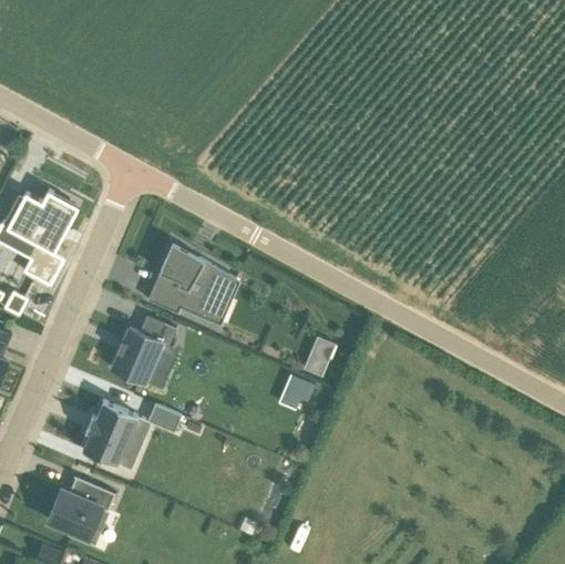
[(41,203),(24,194),(7,228),(38,245),(23,273),(49,287),(63,260),(50,254),(51,252),(53,253),(78,207),(48,191),(41,203)]
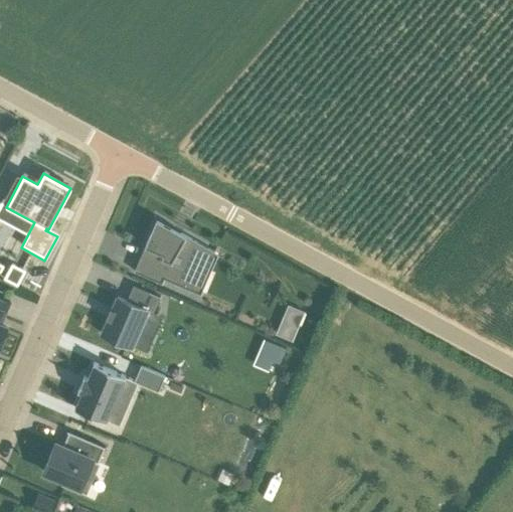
[(213,254),(179,235),(157,225),(152,237),(149,236),(143,252),(145,253),(137,274),(134,273),(133,274),(161,286),(163,281),(199,297),(200,295),(196,294),(213,254)]
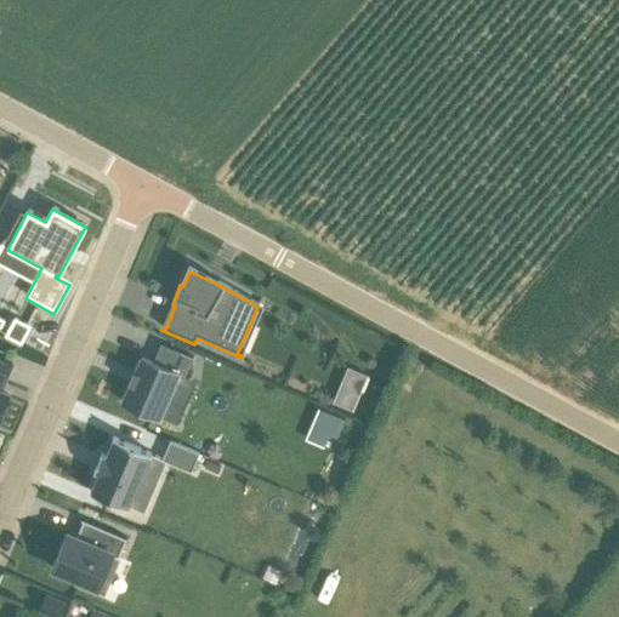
[(4,338),(20,347),(29,329),(13,320),(4,338)]
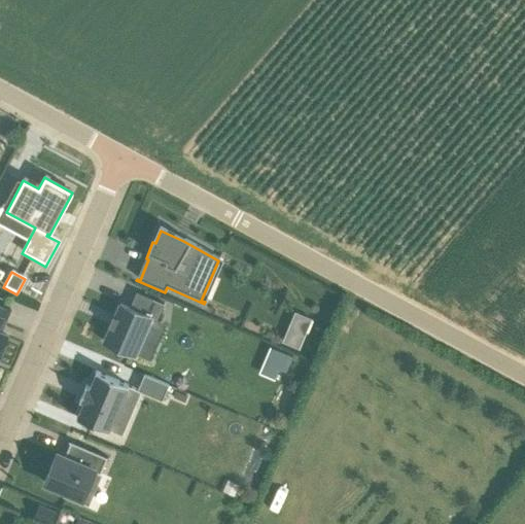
[(111,316),(111,318),(113,319),(110,327),(107,326),(107,327),(109,328),(103,344),(133,357),(149,320),(155,322),(163,306),(135,293),(129,310),(119,306),(114,317),(111,316)]
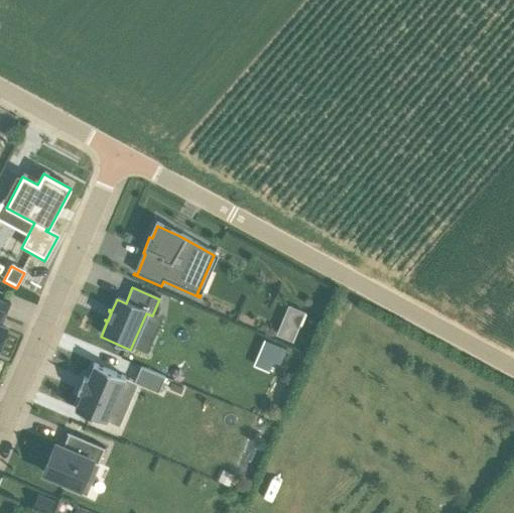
[(0,322),(1,322),(8,304),(0,300),(0,346),(6,332),(0,329),(0,322)]
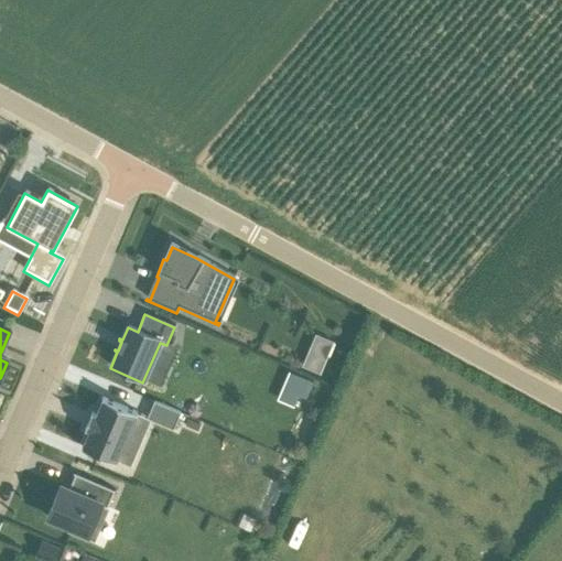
[(325,358),(307,352),(301,368),(319,376),(325,358)]
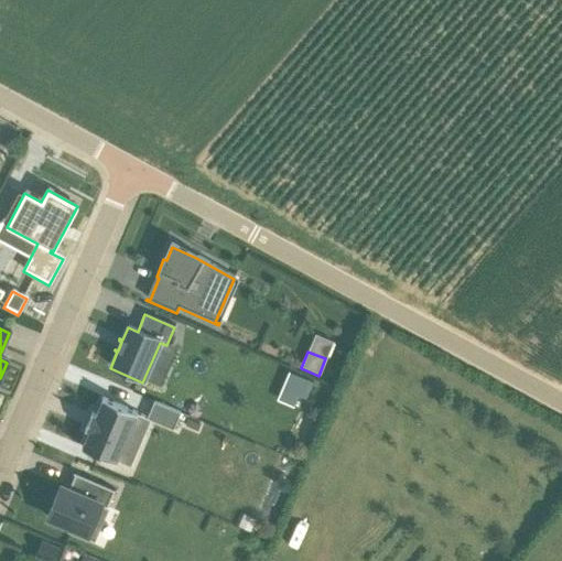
[(312,384),(289,374),(282,390),(305,400),(312,384)]
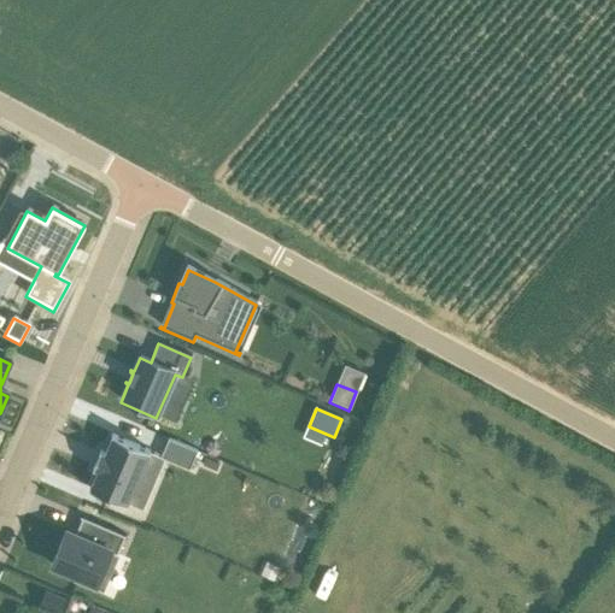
[(88,489),(88,491),(126,507),(127,506),(126,506),(147,454),(148,455),(150,453),(111,437),(110,438),(111,438),(104,457),(100,455),(100,454),(99,453),(92,471),(93,472),(93,471),(97,472),(89,490),(88,489)]
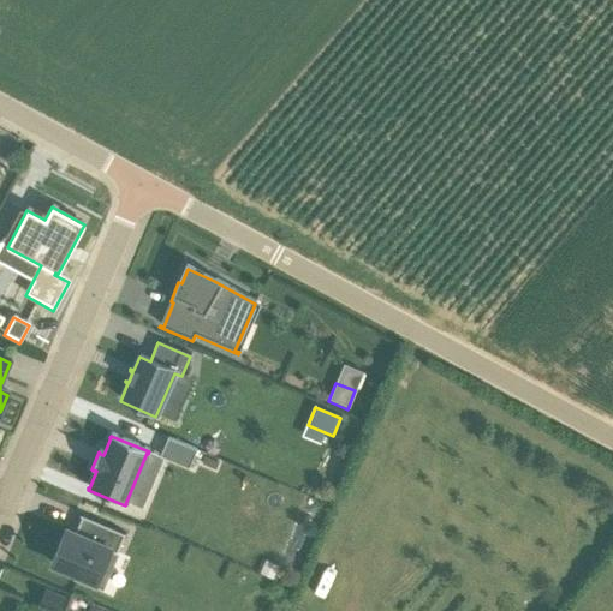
[(196,451),(167,439),(159,459),(188,471),(196,451)]
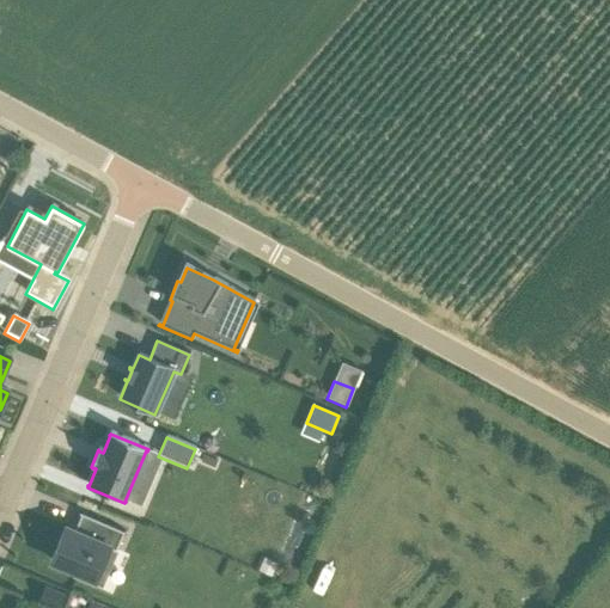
[(68,540),(61,536),(49,563),(74,573),(72,579),(95,589),(95,587),(93,587),(110,550),(115,552),(123,532),(78,513),(78,515),(79,515),(68,540)]
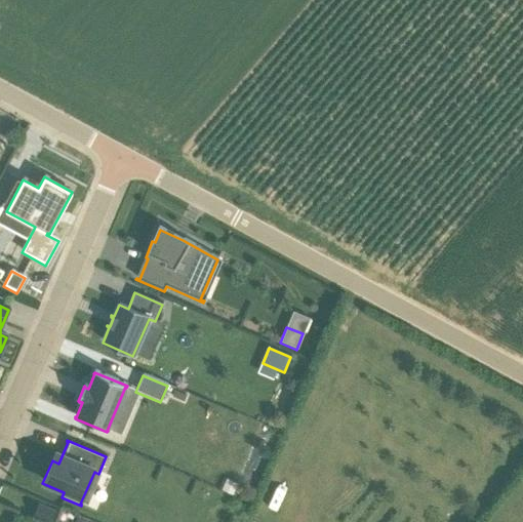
[(226,482),(220,493),(231,497),(236,486),(226,482)]
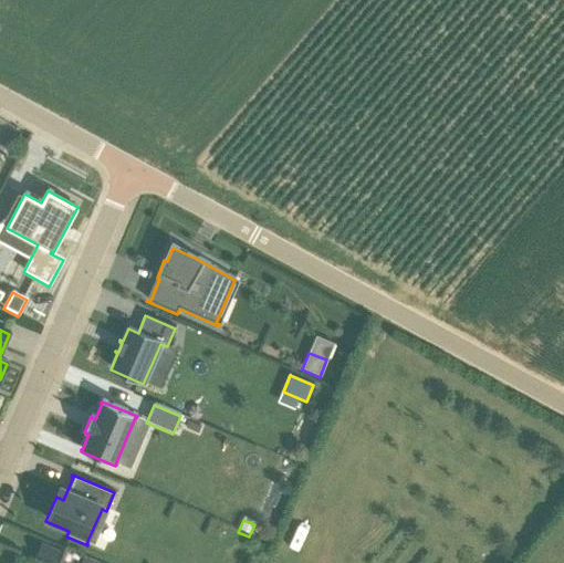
[(34,559),(44,562),(55,562),(60,552),(40,544),(34,559)]
